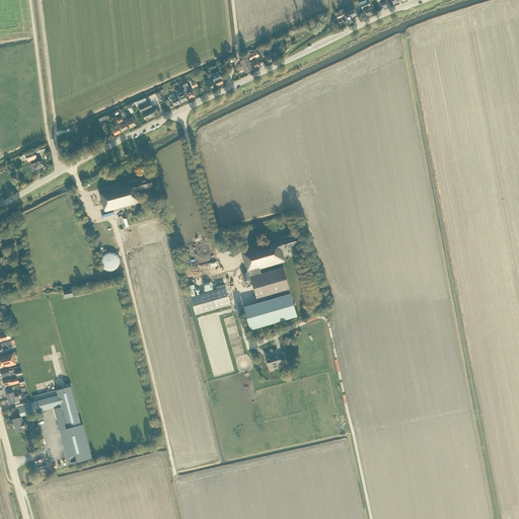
[(388,6),(385,0),(378,0),(382,9),(388,6)]
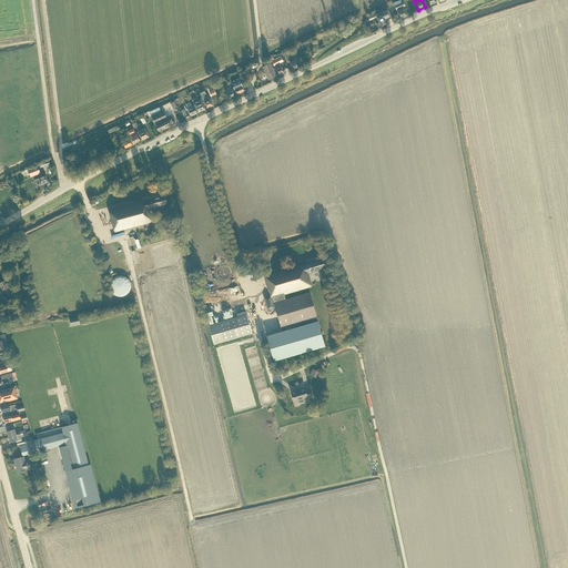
[(395,7),(398,13),(401,19),(406,16),(403,8),(405,7),(403,2),(402,3),(395,6),(395,7)]
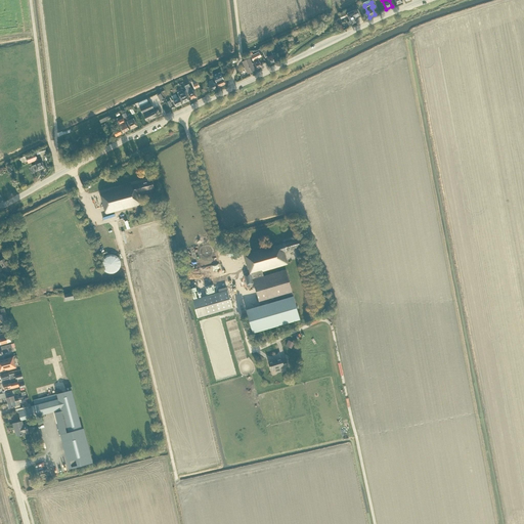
[(341,19),(347,16),(349,20),(347,22),(349,27),(351,26),(357,23),(355,19),(357,18),(356,17),(359,16),(359,15),(360,15),(356,6),(356,5),(347,9),(347,10),(340,13),(341,15),(340,16),(341,18),(341,19)]
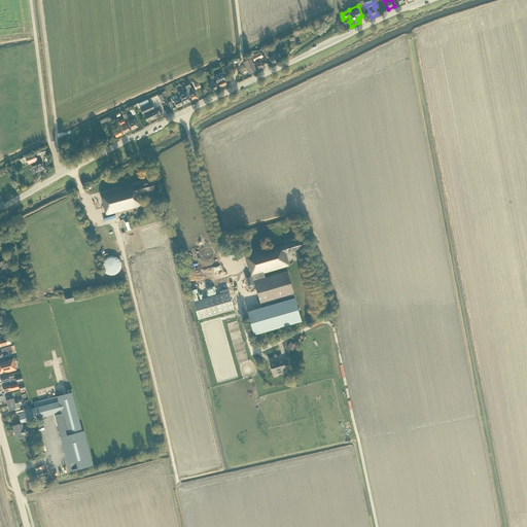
[(276,54),(274,54),(272,49),(264,53),(267,59),(269,58),(272,65),(278,62),(277,62),(280,61),(278,56),(277,56),(276,54)]
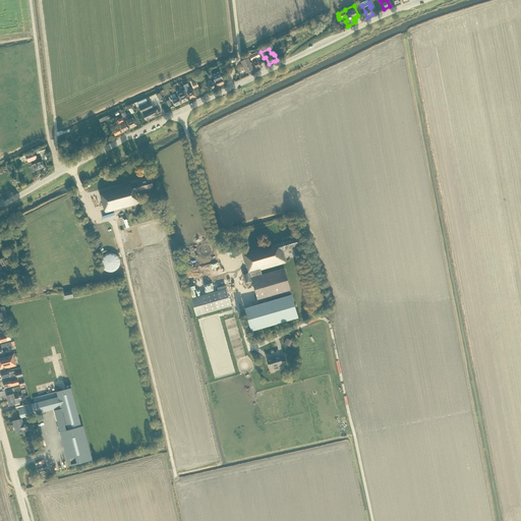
[(256,58),(259,57),(257,53),(249,57),(251,61),(251,60),(255,69),(259,66),(256,58)]
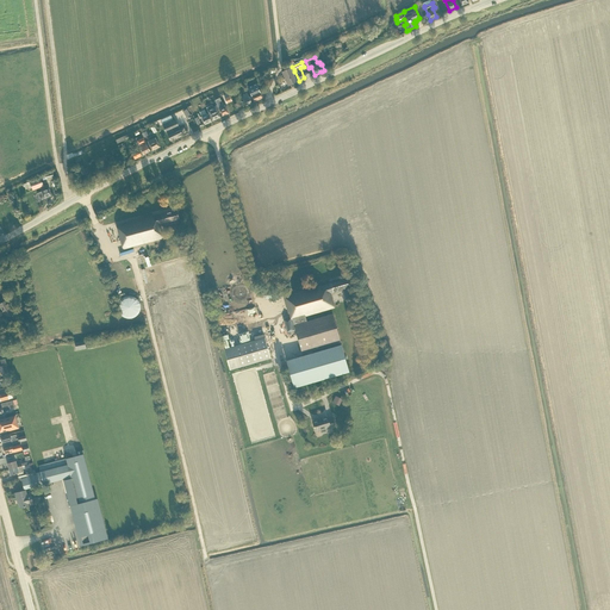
[(288,86),(297,82),(290,68),(282,73),(288,86)]
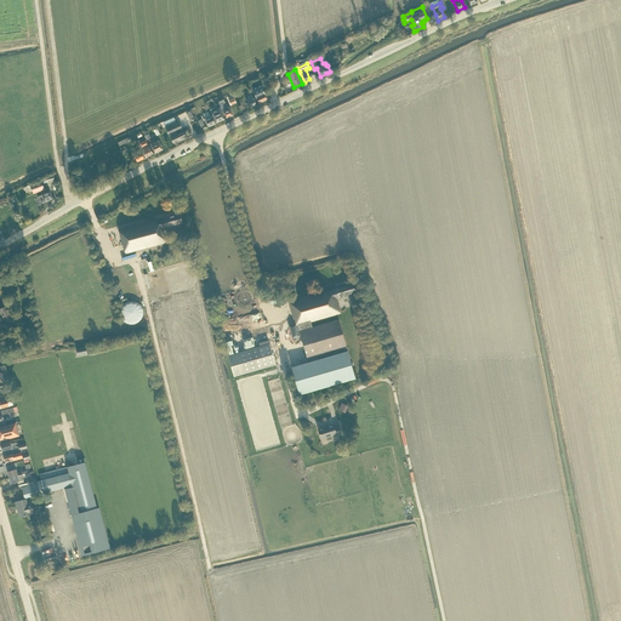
[(258,103),(267,100),(261,85),(252,90),(255,96),(258,103)]
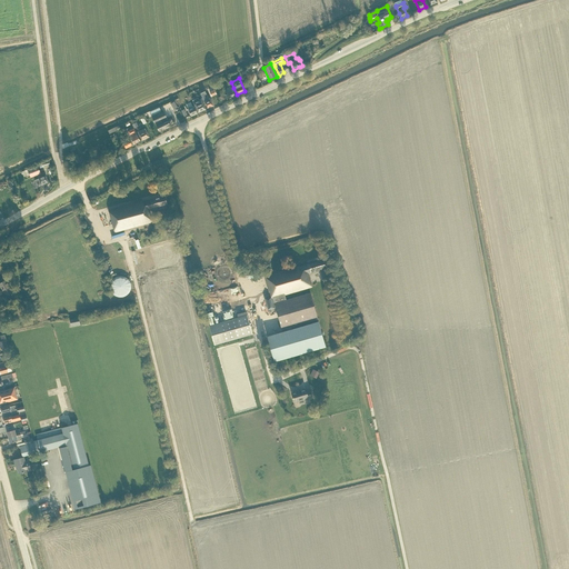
[(209,98),(208,99),(205,91),(201,93),(202,98),(203,100),(203,101),(207,109),(213,106),(209,98)]
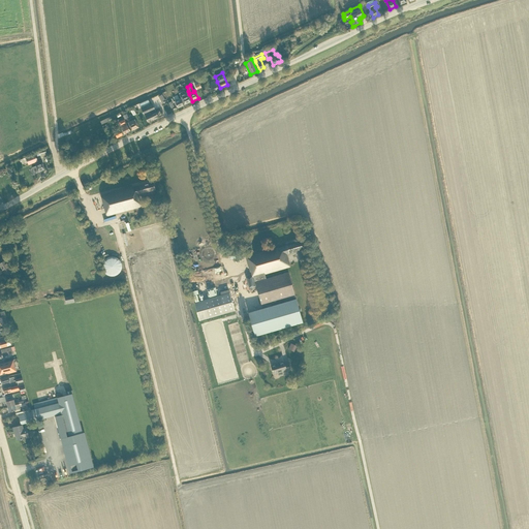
[(191,101),(186,92),(185,93),(184,91),(179,93),(180,95),(180,96),(184,104),(191,101)]
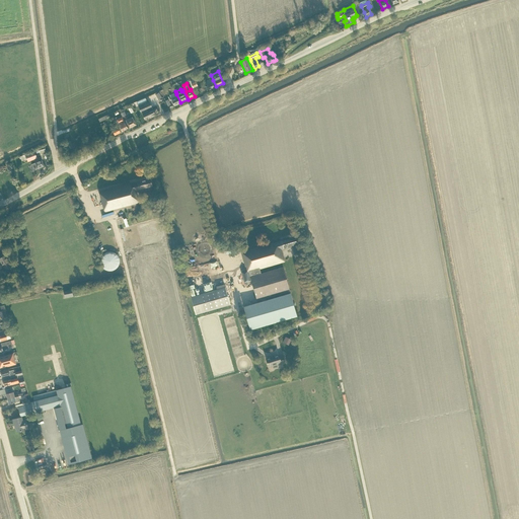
[(174,105),(179,103),(176,97),(175,97),(173,93),(169,95),(174,105)]
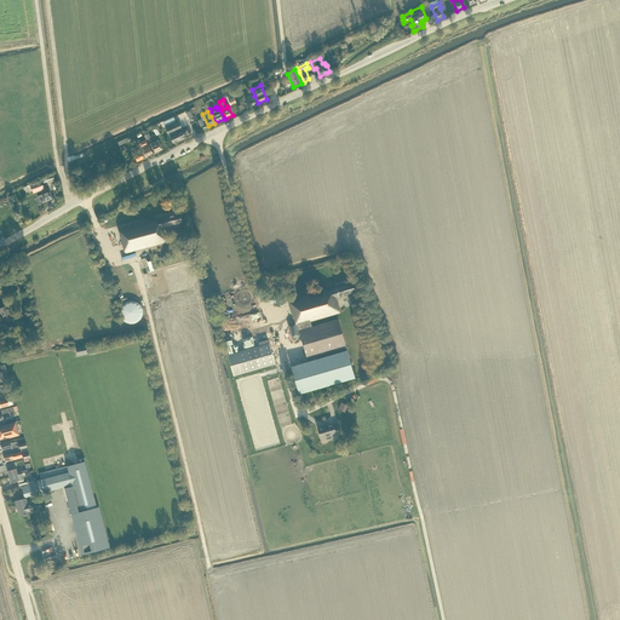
[(185,137),(182,130),(178,122),(166,128),(173,143),(178,141),(185,137)]
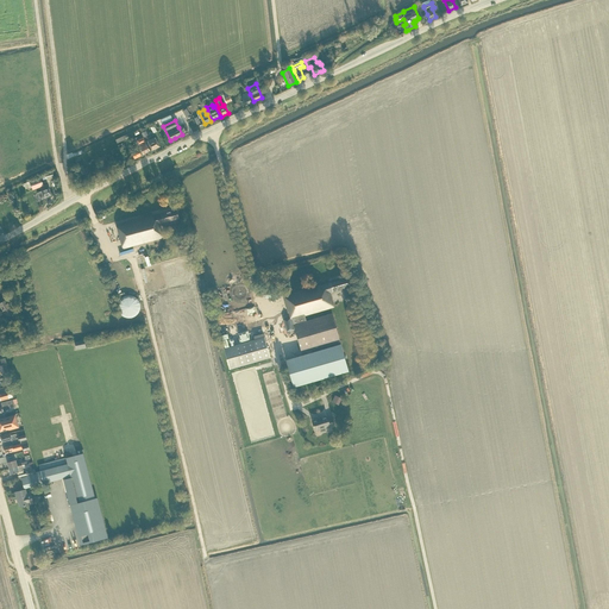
[(143,155),(150,151),(145,143),(142,135),(133,138),(135,142),(137,140),(142,150),(139,151),(139,150),(132,154),(135,159),(142,156),(143,155)]
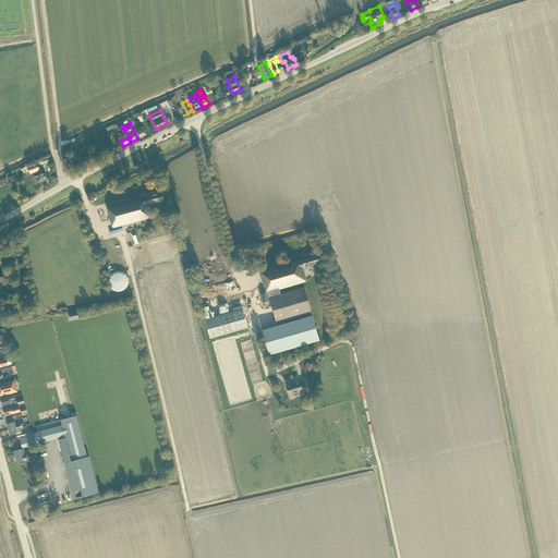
[(138,138),(146,134),(142,126),(135,130),(138,138)]
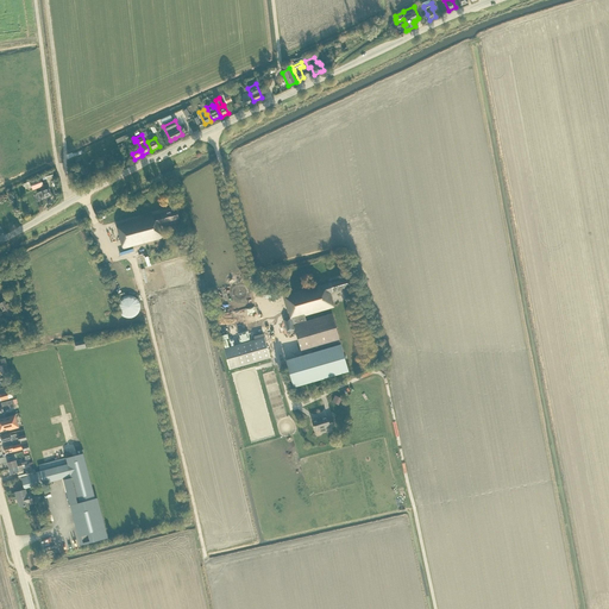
[(38,180),(29,183),(31,190),(41,186),(41,187),(42,192),(37,193),(39,199),(44,198),(51,195),(46,184),(43,186),(42,182),(39,183),(38,180)]
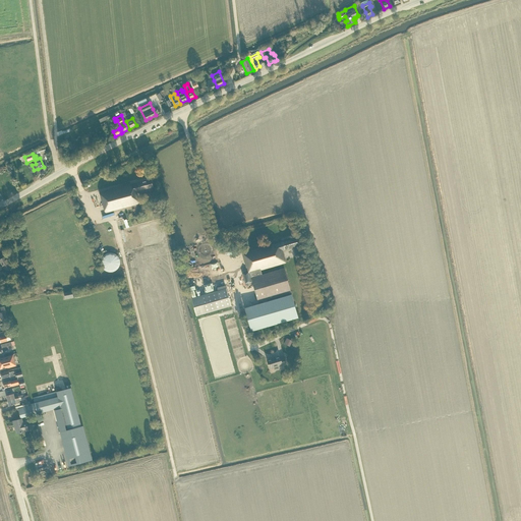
[(138,190),(153,186),(151,180),(137,183),(137,184),(134,184),(134,183),(100,192),(105,213),(139,203),(136,191),(138,190)]
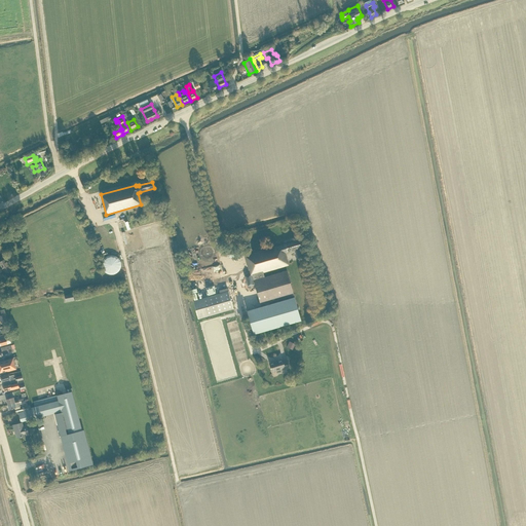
[(293,295),(291,288),(287,271),(264,277),(263,272),(289,265),(285,253),(301,248),(299,240),(245,256),(249,270),(250,270),(251,274),(252,274),(260,304),(293,295)]
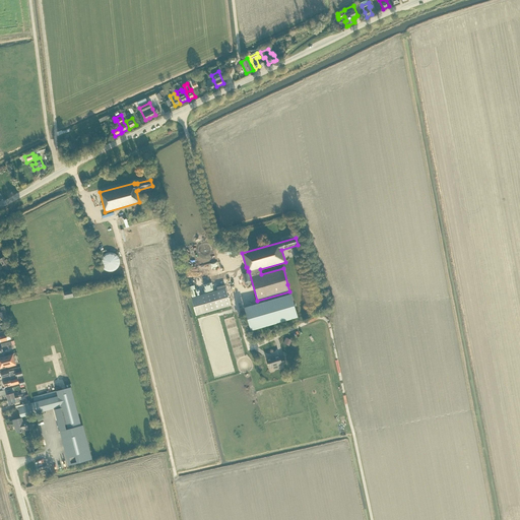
[(4,272),(13,266),(5,253),(2,255),(3,257),(0,259),(0,264),(4,272)]
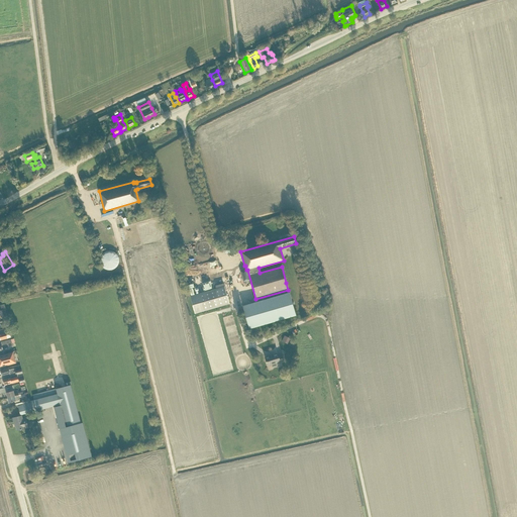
[(243,282),(249,280),(246,270),(240,272),(243,282)]
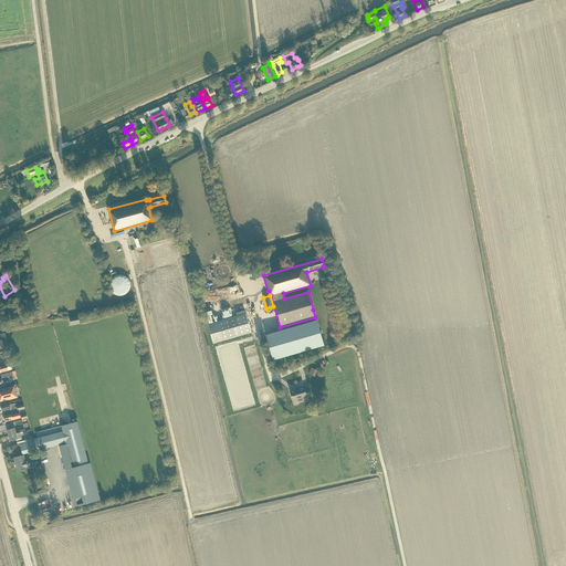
[(208,324),(213,343),(251,333),(244,310),(236,313),(237,316),(208,324)]
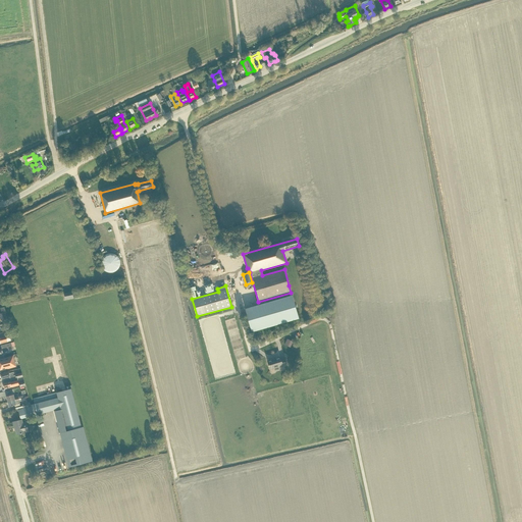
[(252,331),(299,318),(292,295),(245,309),(252,331)]
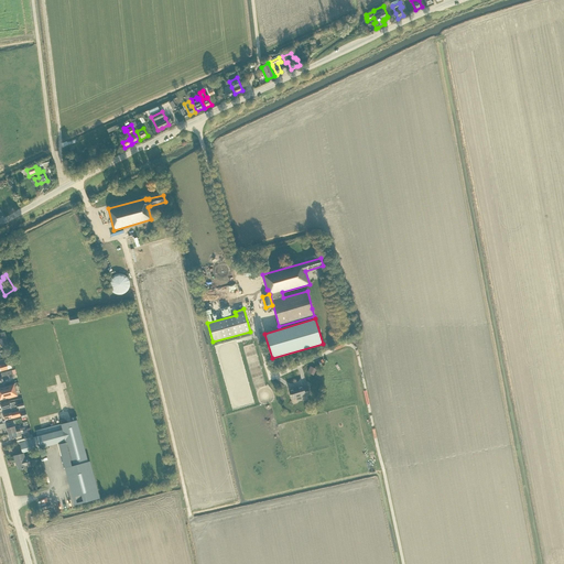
[(311,366),(307,372),(314,376),(316,369),(311,366)]
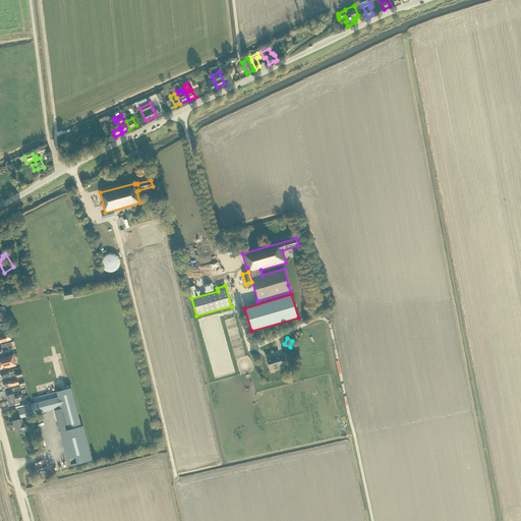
[(2,351),(12,348),(11,342),(1,345),(2,348),(0,348),(0,354),(3,354),(2,351)]
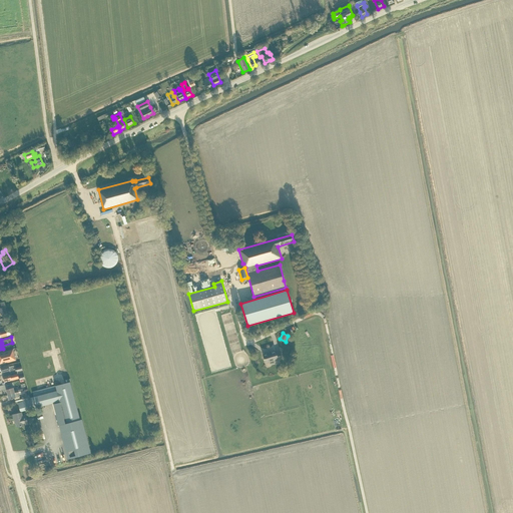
[(0,364),(15,360),(12,350),(0,353),(0,364)]
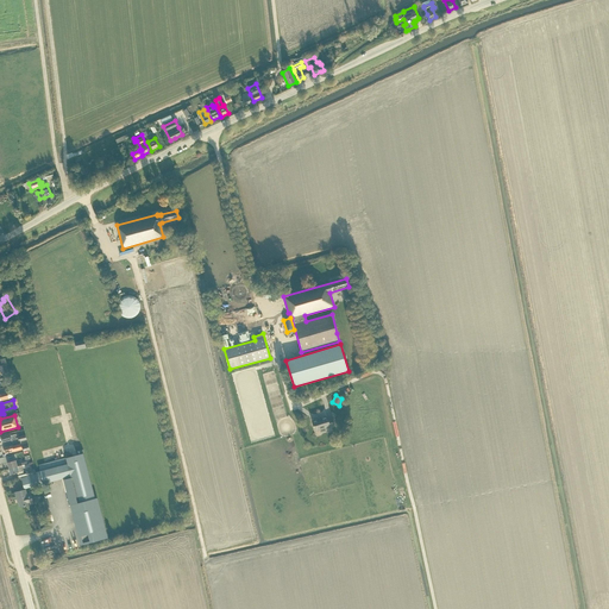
[(330,427),(334,426),(332,419),(327,420),(326,416),(312,421),(314,431),(319,429),(320,432),(321,433),(325,432),(325,431),(325,428),(330,427)]
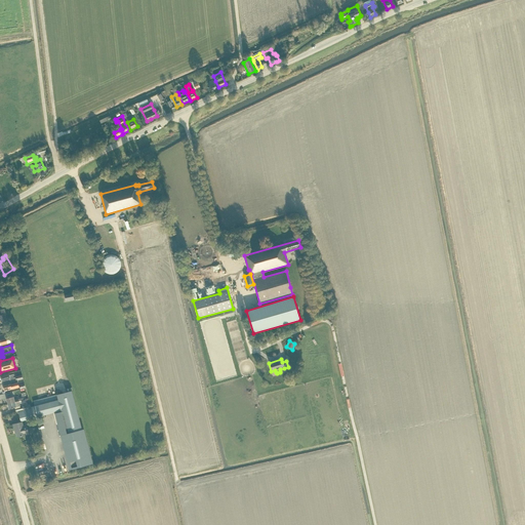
[(12,376),(13,375),(13,374),(9,375),(8,373),(0,375),(1,378),(0,378),(1,381),(2,380),(2,381),(10,379),(13,378),(12,376)]
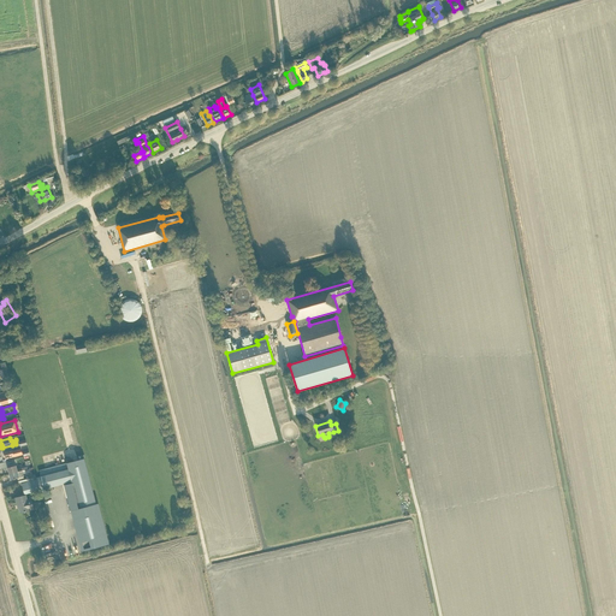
[(13,456),(22,454),(21,449),(12,451),(12,450),(4,452),(4,455),(4,456),(4,457),(5,458),(13,456)]
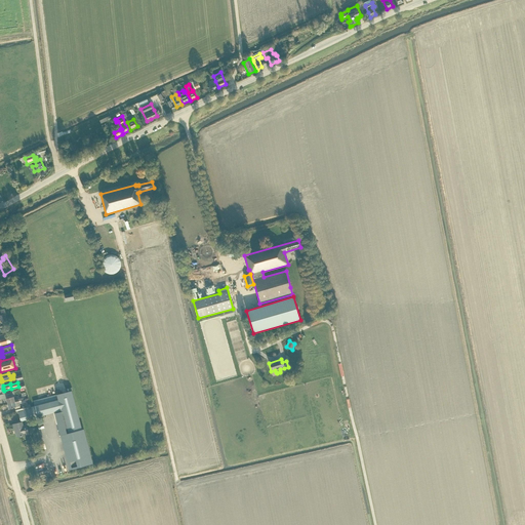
[(23,410),(18,412),(21,421),(33,418),(34,419),(38,418),(37,417),(56,412),(56,413),(55,413),(61,431),(58,432),(59,435),(61,435),(71,470),(93,463),(84,431),(82,431),(72,391),(61,394),(33,401),(35,406),(31,407),(31,408),(30,409),(23,410)]
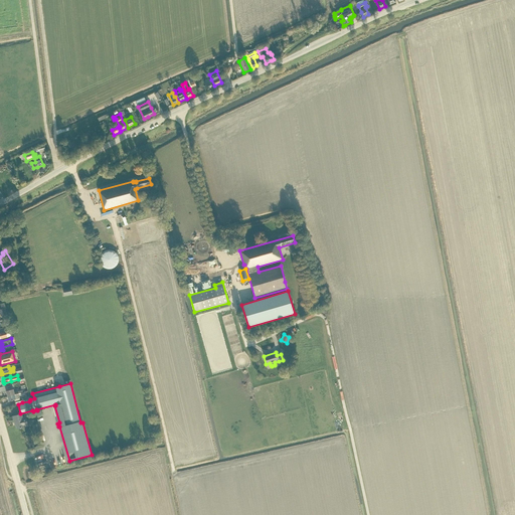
[(25,417),(21,417),(21,414),(13,416),(14,422),(15,422),(16,428),(20,427),(20,428),(21,427),(24,426),(27,425),(25,417)]
